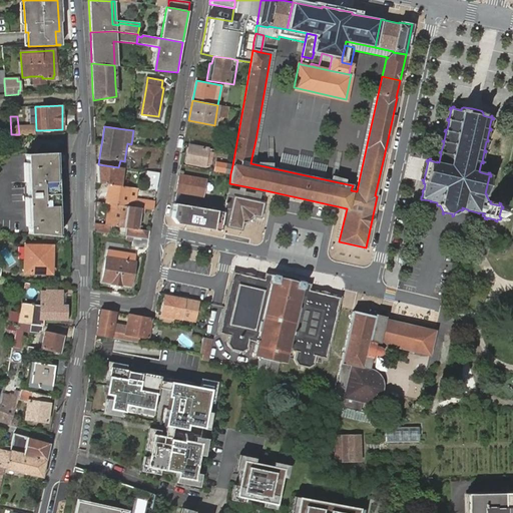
[(210,149),(188,145),(185,162),(207,166),(208,164),(210,165),(212,152),(210,151),(210,149)]
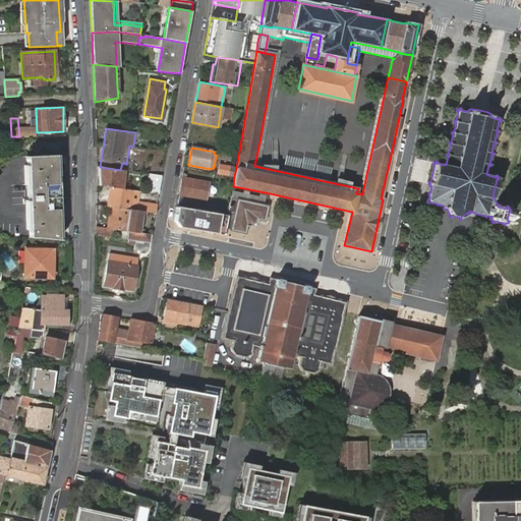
[(53,155),(25,156),(26,165),(26,184),(27,199),(27,204),(27,217),(29,229),(29,237),(37,238),(56,239),(55,216),(55,203),(54,194),(54,183),(53,155)]
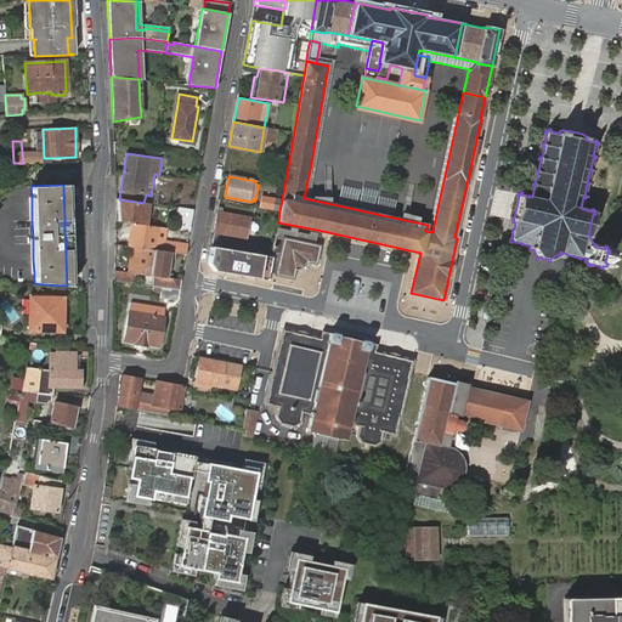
[(436,214),(306,186),(304,198),(349,208),(382,215),(428,225),(425,231),(433,232),(436,214)]
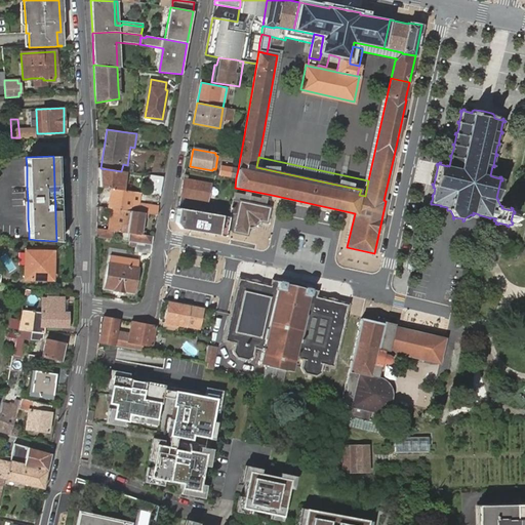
[(124,171),(132,172),(133,165),(127,165),(123,164),(121,171),(124,171)]
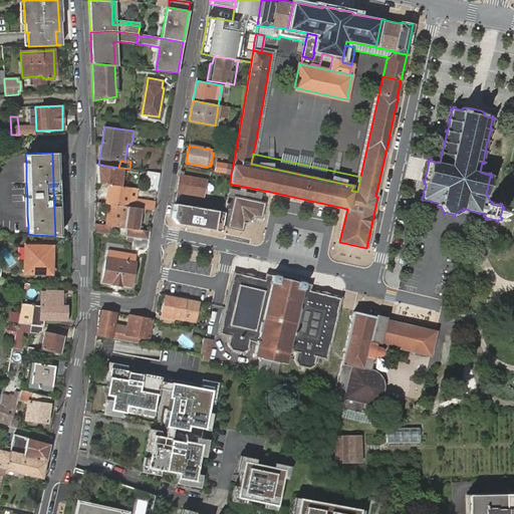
[(98,165),(96,164),(97,183),(109,185),(120,186),(121,175),(120,175),(121,168),(118,168),(98,165)]
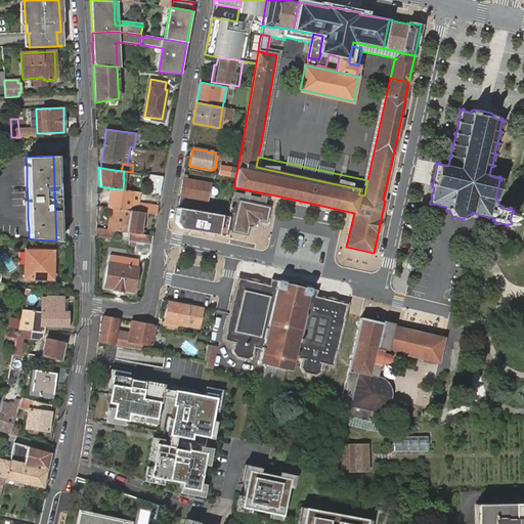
[(219,174),(235,177),(237,169),(221,167),(220,172),(219,174)]
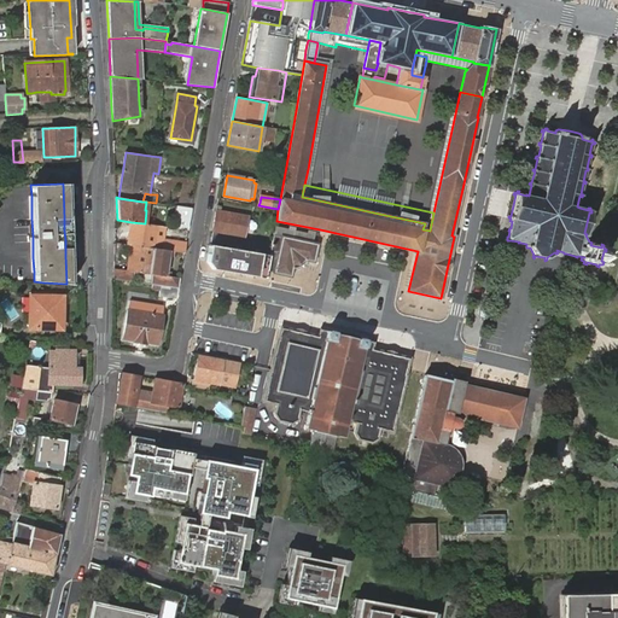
[(188,229),(192,208),(176,205),(173,227),(174,227),(188,229)]
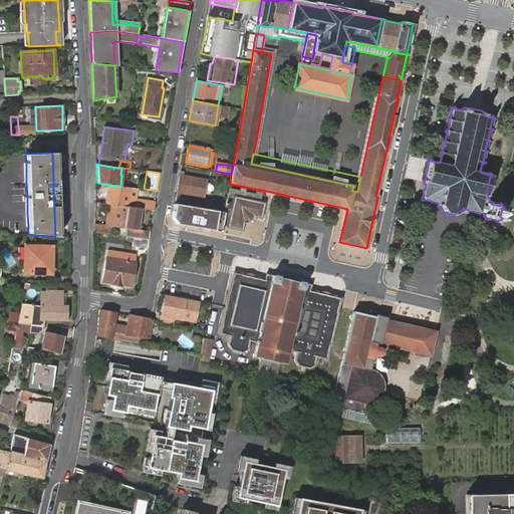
[(177,191),(175,204),(190,206),(190,205),(208,208),(210,197),(201,195),(195,194),(198,180),(180,176),(177,191)]
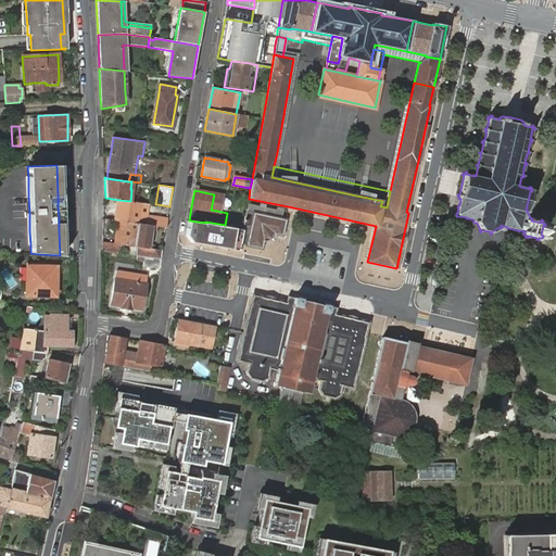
[(156,204),(155,204),(150,204),(130,201),(118,200),(115,220),(116,220),(125,222),(138,224),(147,225),(152,225),(158,226),(166,227),(167,218),(148,216),(149,209),(155,210),(156,204)]
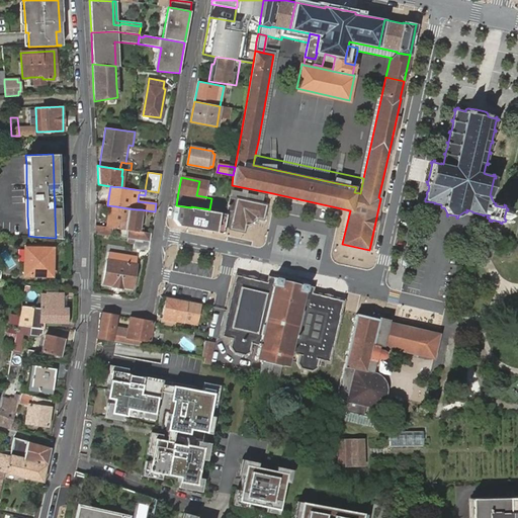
[(237,199),(229,198),(227,209),(228,209),(234,211),(230,229),(244,231),(245,225),(246,225),(248,224),(249,224),(252,222),(253,221),(254,220),(256,218),(263,219),(266,204),(237,198),(237,199)]
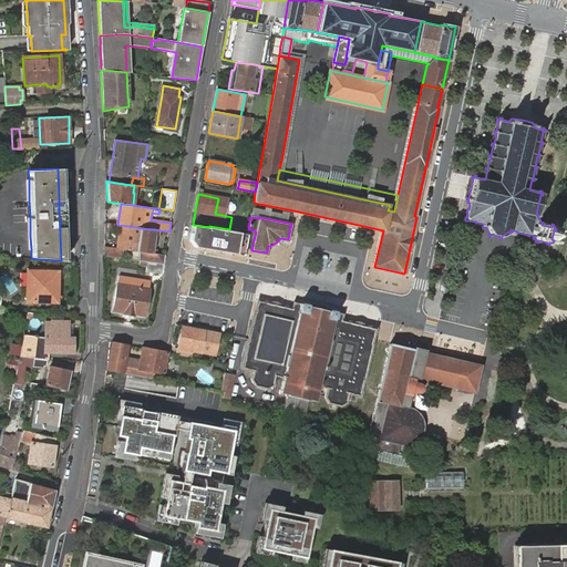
[(117,225),(105,223),(105,227),(117,228),(121,228),(126,229),(125,246),(119,245),(117,248),(120,249),(124,249),(132,250),(137,251),(141,228),(127,226),(119,225),(117,225)]
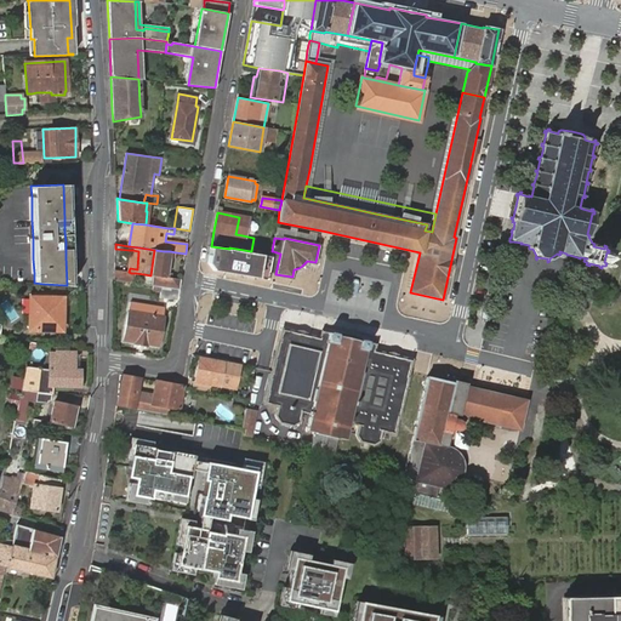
[(268,280),(269,273),(272,257),(263,255),(229,249),(211,246),(208,262),(214,271),(258,278),(268,280)]
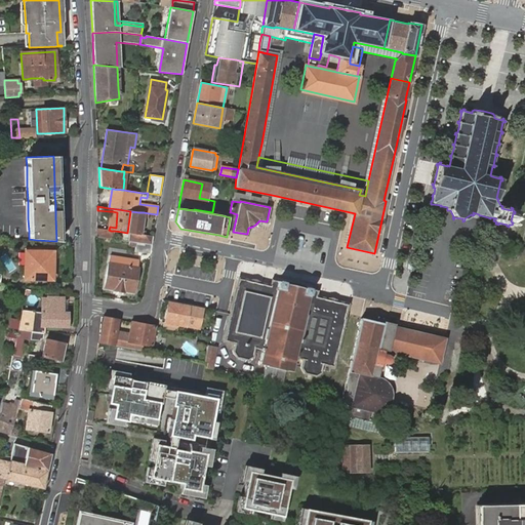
[(152,245),(153,236),(145,235),(146,232),(140,231),(143,216),(148,217),(149,213),(144,212),(138,212),(130,211),(127,233),(137,234),(136,243),(152,245)]
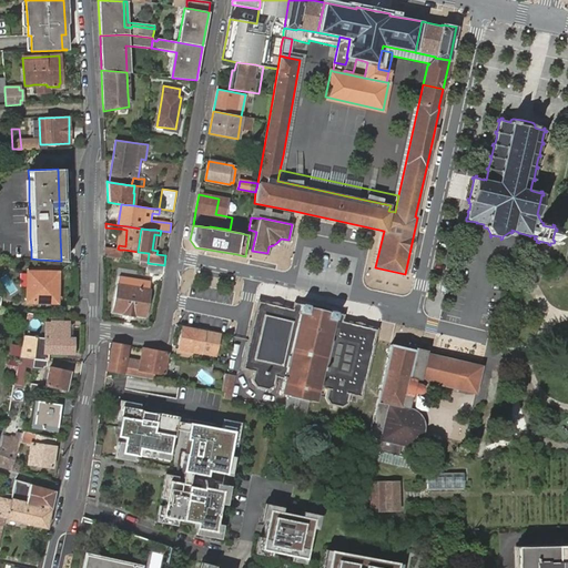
[(118,249),(104,247),(104,256),(119,259),(120,250),(118,249)]
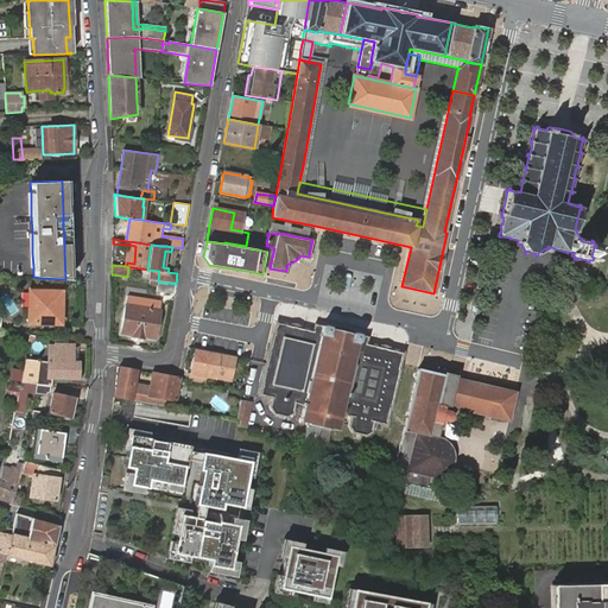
[(159,271),(147,270),(141,268),(140,279),(150,280),(158,282),(159,271)]
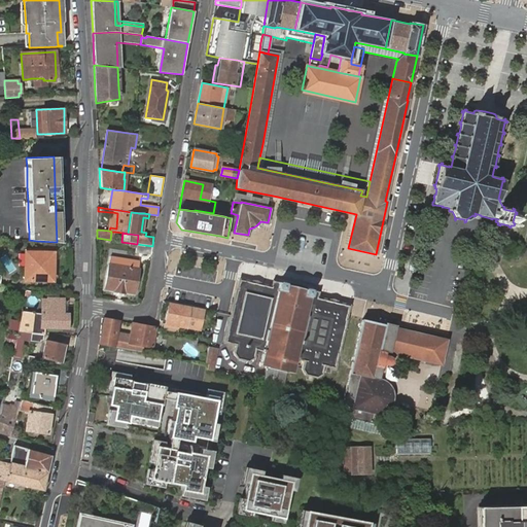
[(152,246),(137,244),(130,243),(130,246),(136,247),(136,252),(150,254),(152,246)]
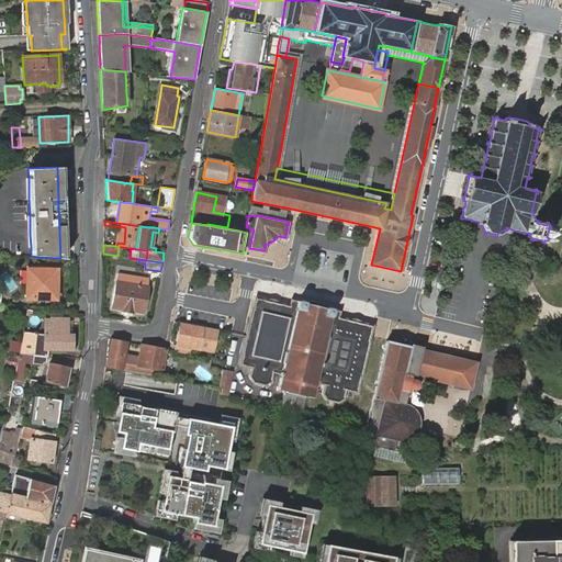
[(26,268),(25,298),(52,299),(56,299),(56,288),(56,285),(56,281),(56,269),(53,268),(40,268),(26,268)]
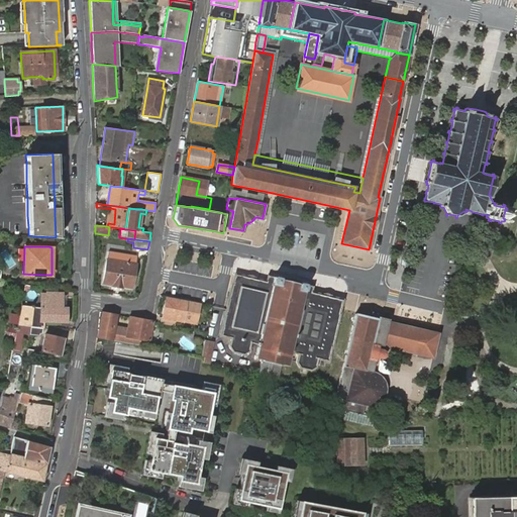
[(107,259),(103,284),(112,285),(112,286),(122,287),(131,288),(135,263),(136,255),(108,250),(107,259)]
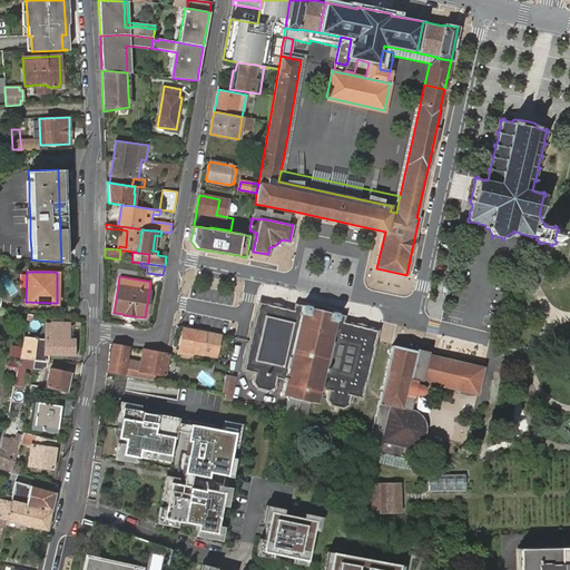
[(259,302),(258,304),(257,313),(256,313),(246,359),(244,370),(252,372),(255,372),(253,380),(253,382),(256,387),(268,391),(274,386),(276,377),(279,379),(284,380),(285,380),(282,395),(286,396),(286,397),(287,399),(285,411),(306,415),(310,402),(316,403),(320,387),(324,389),(328,390),(327,395),(326,400),(330,405),(333,406),(338,408),(342,409),(349,405),(349,401),(352,402),(353,395),(362,397),(365,383),(374,345),(374,343),(377,331),(343,322),(344,315),(337,314),(337,313),(302,304),(302,305),(295,303),(294,311),(259,302)]
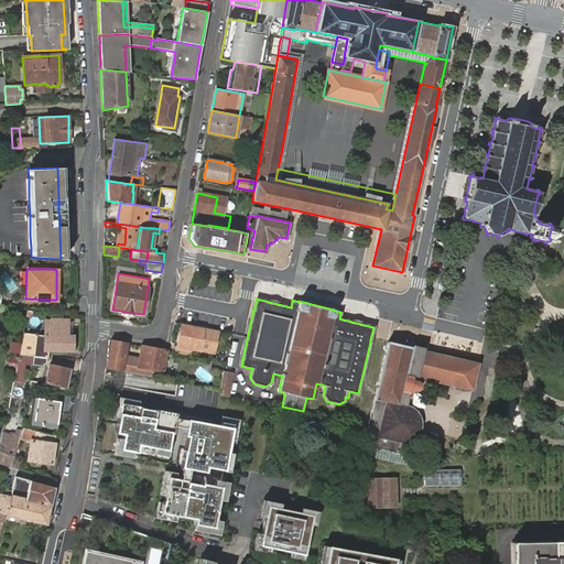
[(36,334),(23,333),(19,354),(24,355),(33,356),(47,357),(47,350),(49,348),(51,348),(56,348),(71,349),(72,337),(66,337),(66,322),(64,322),(64,321),(55,320),(55,321),(51,321),(50,326),(46,326),(45,336),(36,334)]
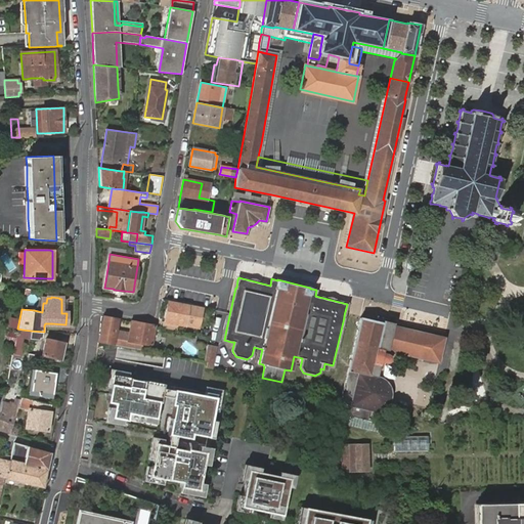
[(165,321),(163,328),(177,330),(178,324),(185,325),(186,316),(201,319),(203,307),(201,307),(194,306),(190,305),(188,305),(168,301),(165,321)]
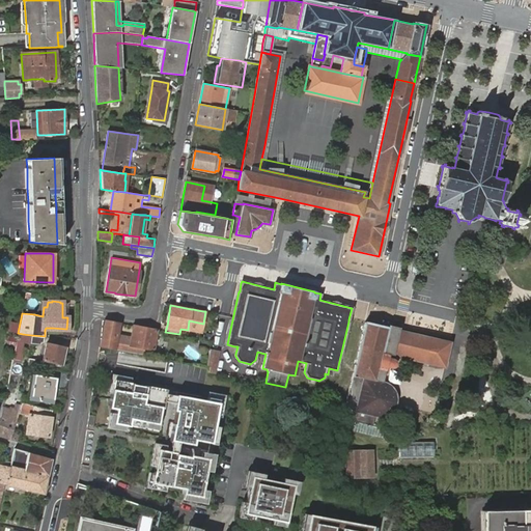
[(100,346),(129,352),(142,355),(143,347),(152,350),(156,330),(133,326),(132,336),(118,334),(119,324),(105,320),(100,346)]
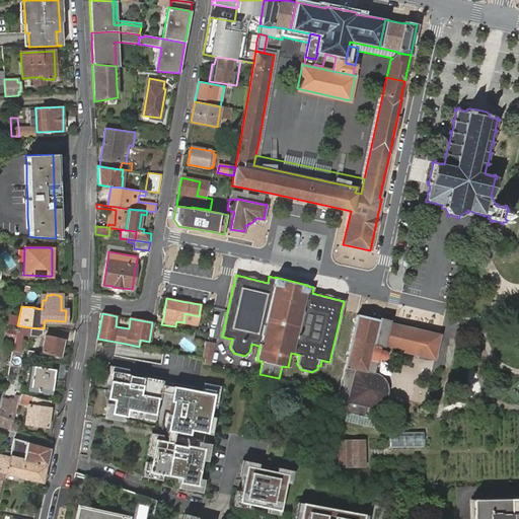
[(347,358),(339,393),(337,399),(335,410),(341,411),(344,412),(347,413),(364,417),(366,406),(373,406),(380,403),(385,397),(387,390),(385,383),(381,377),(374,373),(373,373),(379,349),(379,347),(383,348),(435,360),(440,335),(389,322),(390,320),(379,317),(378,319),(357,314),(356,316),(351,340),(347,358)]
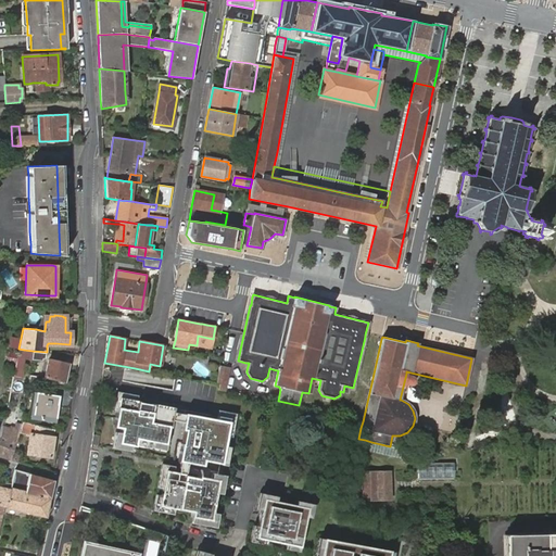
[(20,378),(24,350),(19,349),(14,377),(20,378)]
